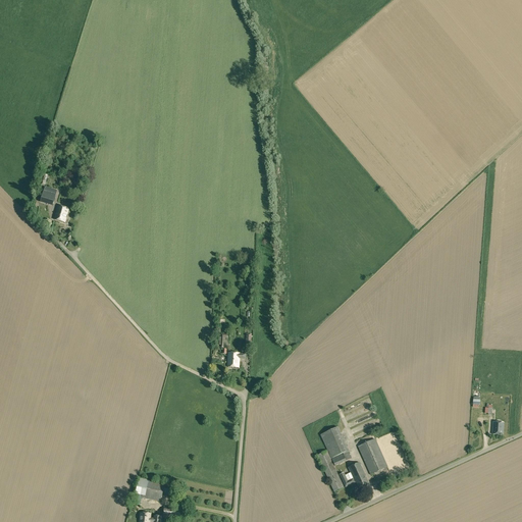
[(57,191),(45,188),(41,202),(53,205),(57,191)]
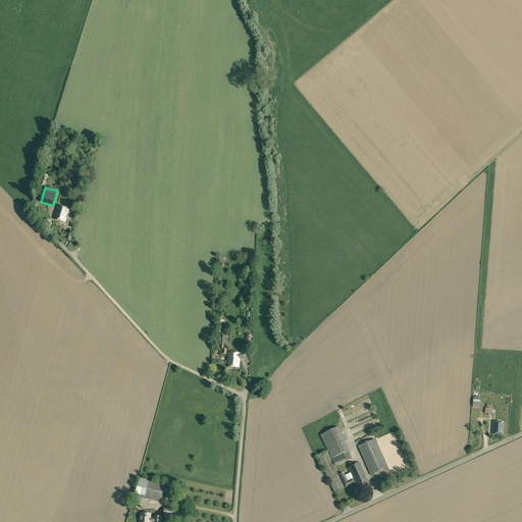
[(58,206),(54,219),(65,222),(69,209),(58,206)]
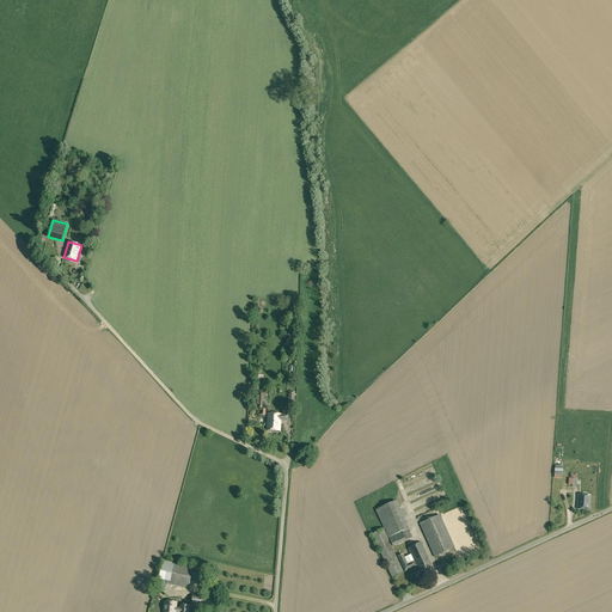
[(267,397),(267,392),(259,392),(259,395),(258,395),(257,404),(258,404),(258,408),(262,408),(263,396),(267,397)]
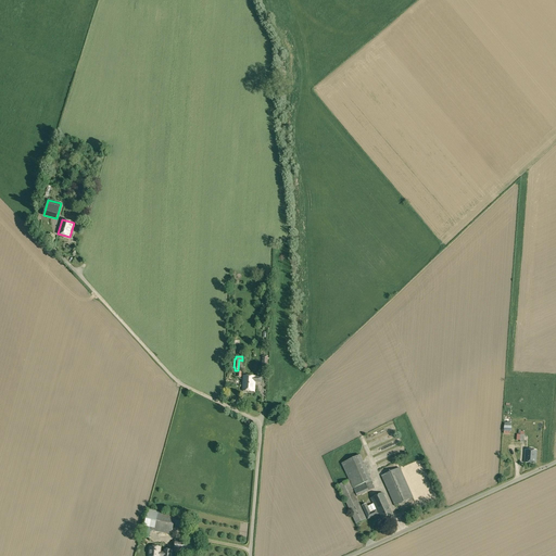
[(243,376),(242,391),(254,392),(255,382),(262,382),(262,377),(255,377),(243,376)]
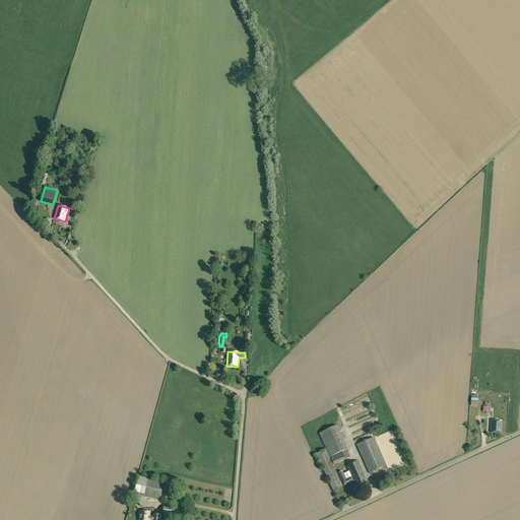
[(491,420),(491,433),(501,434),(502,421),(491,420)]
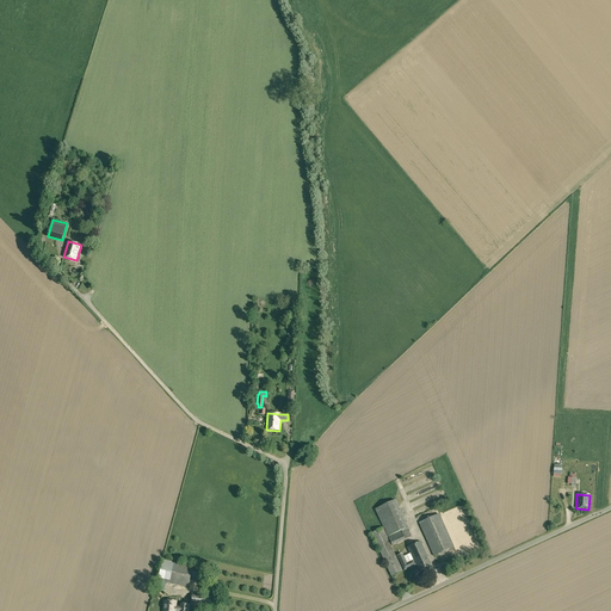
[(408,528),(395,500),(375,510),(383,528),(387,537),(388,537),(408,528)]
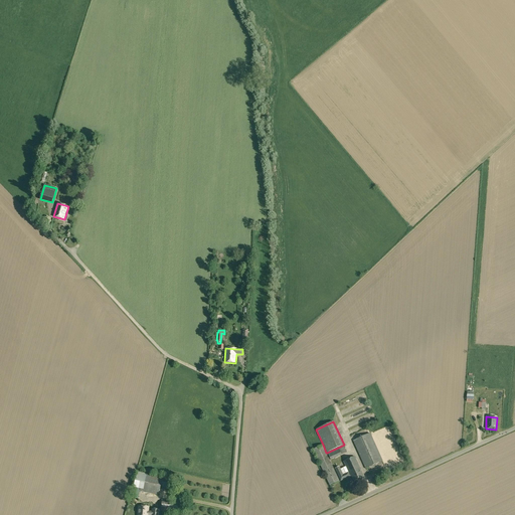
[(353,441),(365,469),(382,462),(370,434),(353,441)]
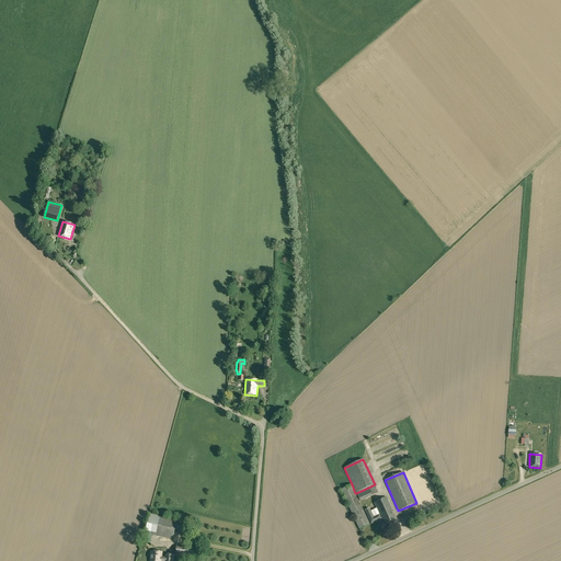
[(352,484),(341,490),(354,517),(359,529),(370,525),(367,517),(361,503),(355,493),(352,484)]
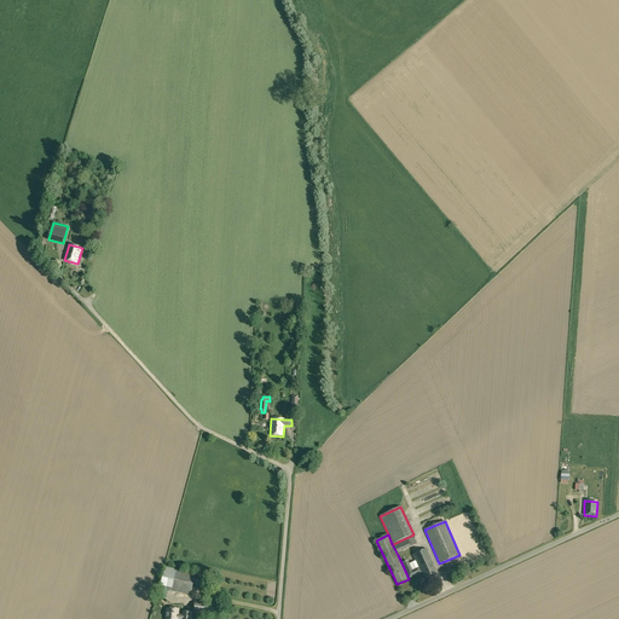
[(414,534),(393,544),(397,553),(398,553),(416,544),(417,543),(414,534)]
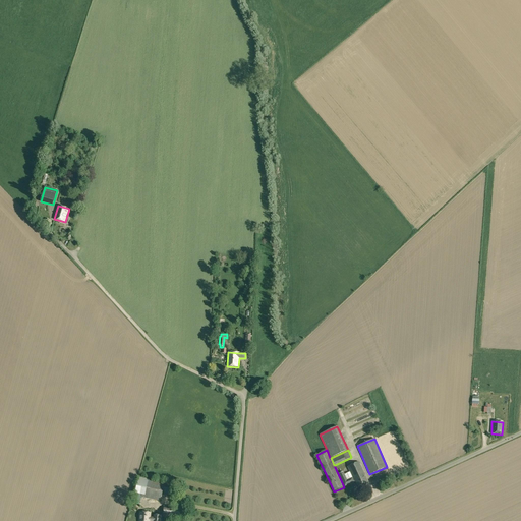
[(339,474),(344,486),(355,481),(359,488),(368,484),(364,476),(365,476),(359,462),(347,467),(352,477),(347,479),(343,471),(339,474)]
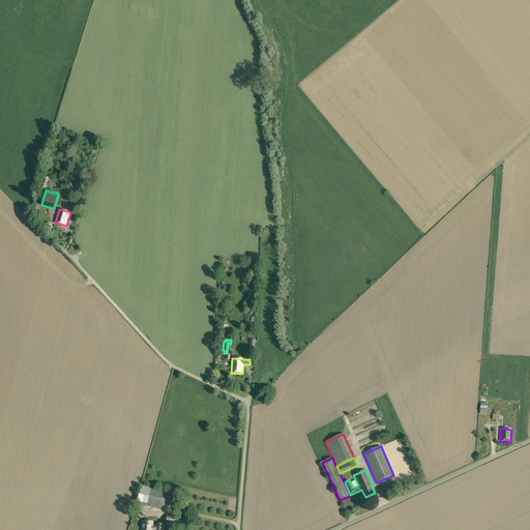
[(166,501),(172,503),(174,493),(142,486),(138,502),(137,501),(135,511),(142,513),(144,506),(164,510),(166,501)]
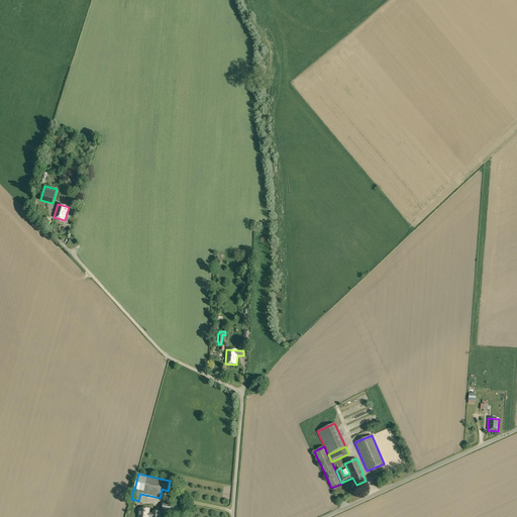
[(162,513),(182,515),(183,504),(163,502),(162,513)]
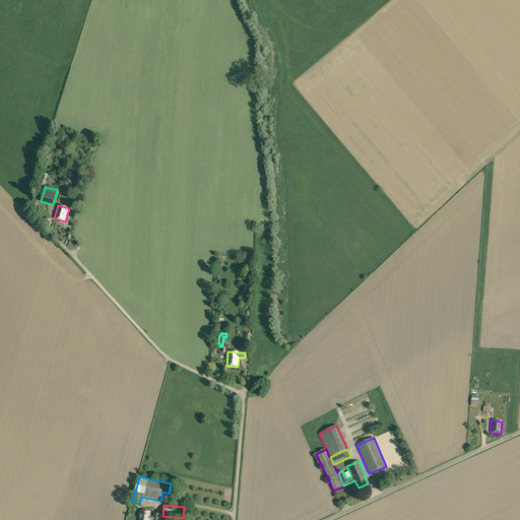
[(140,511),(138,519),(159,519),(160,514),(154,514),(153,517),(149,517),(150,512),(140,511)]
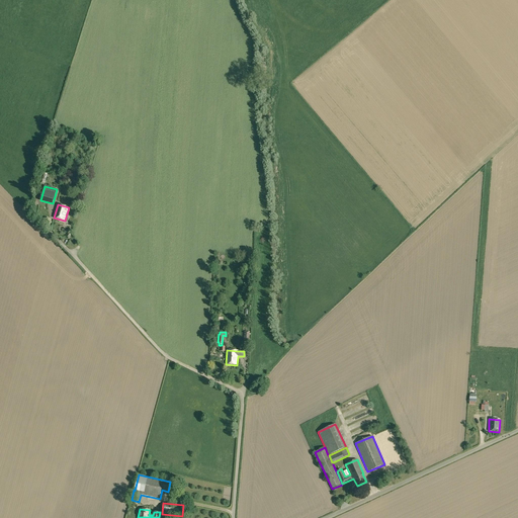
All buildings are outlined.
